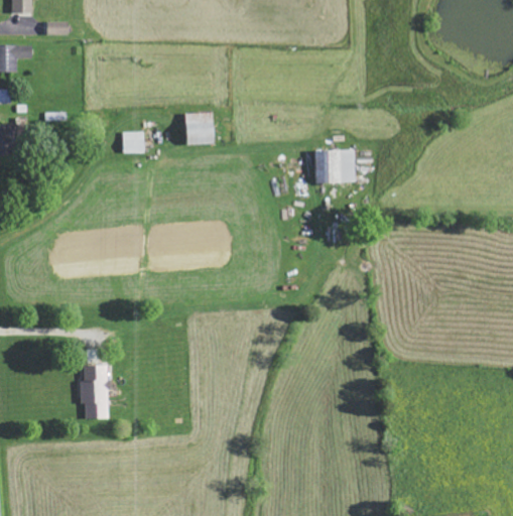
[(31,13),(31,0),(10,0),(11,13),(31,13)]
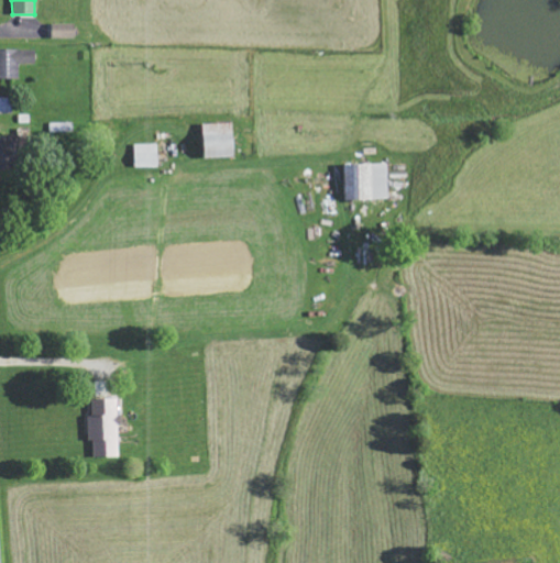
[(51,24),(51,39),(75,37),(75,24),(51,24)]
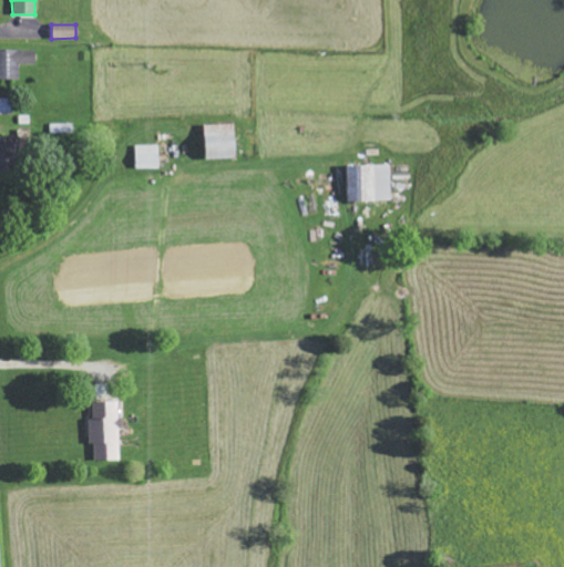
[(36,51),(0,49),(0,79),(18,80),(18,64),(34,64),(36,51)]
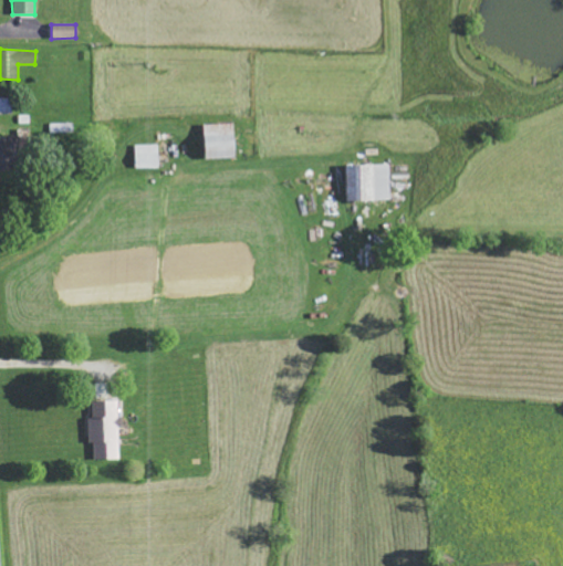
[(205,159),(236,158),(235,124),(205,125),(205,159)]
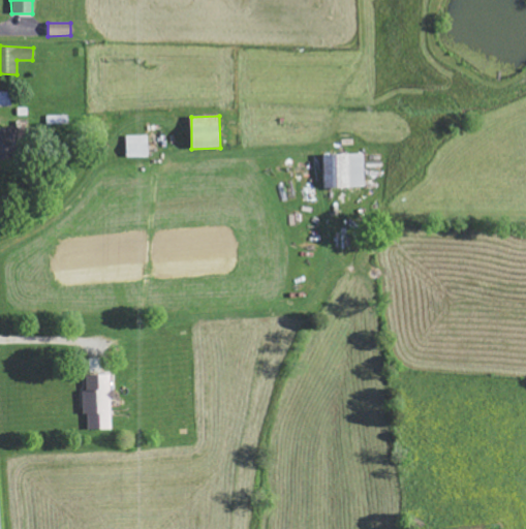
[(23,127),(4,127),(3,135),(0,135),(0,159),(22,159),(23,127)]
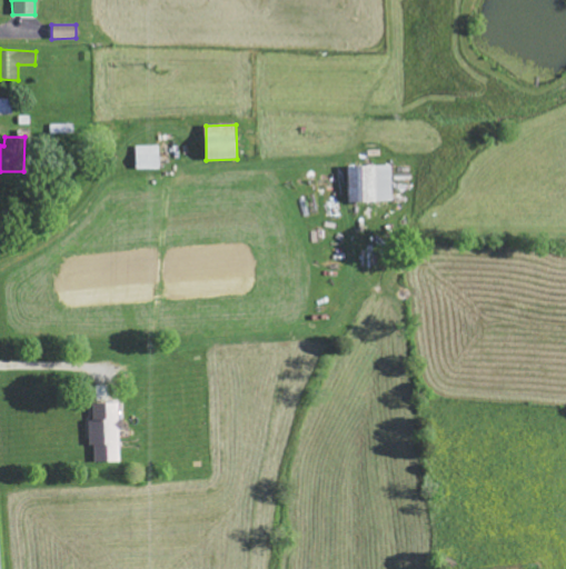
[(158,169),(158,146),(135,146),(135,169),(158,169)]
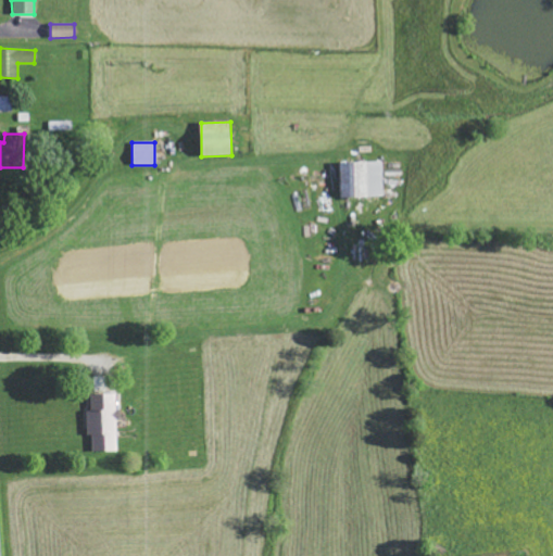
[(339,163),(340,198),(382,197),(381,162),(339,163)]
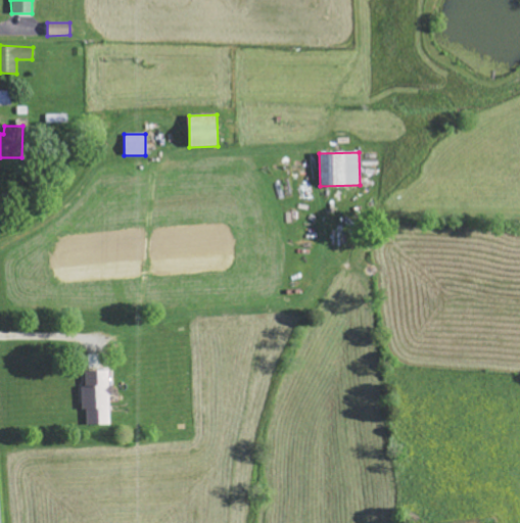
[(98,368),(97,355),(87,355),(88,368),(98,368)]
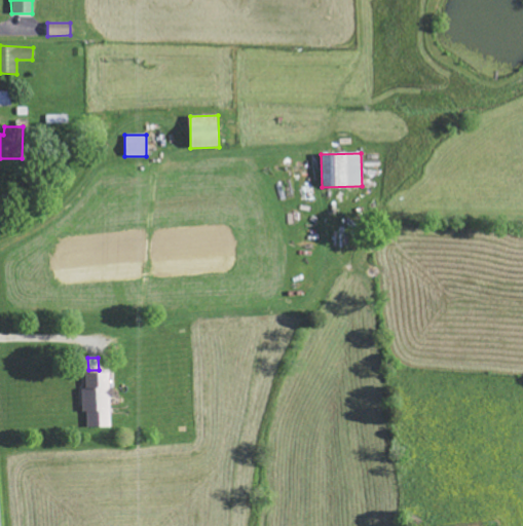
[(82,427),(111,427),(110,373),(84,373),(84,388),(82,388),(82,427)]
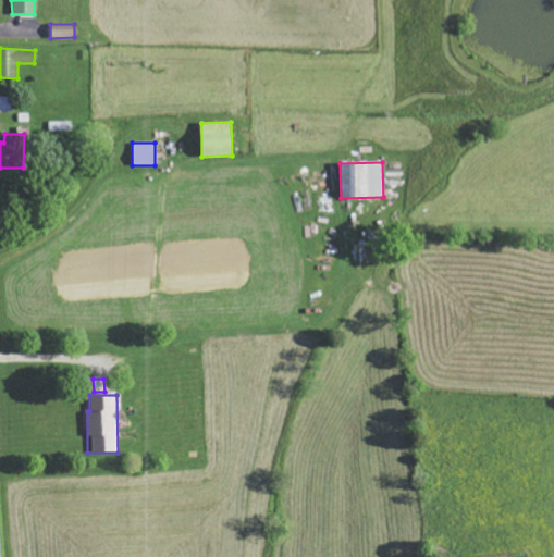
All buildings are outlined.
